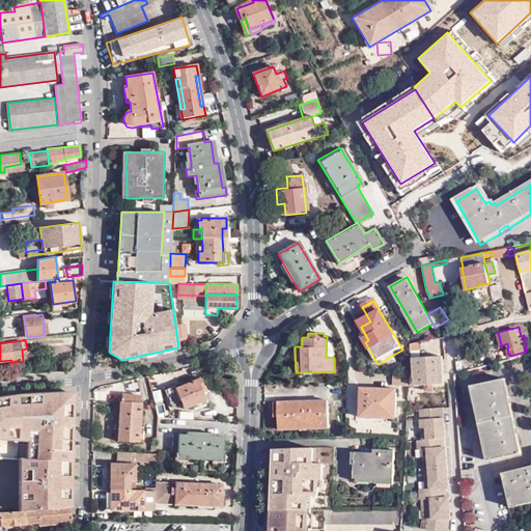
[(415,388),(443,385),(441,356),(413,358),(413,368),(411,368),(411,373),(414,373),(415,388)]
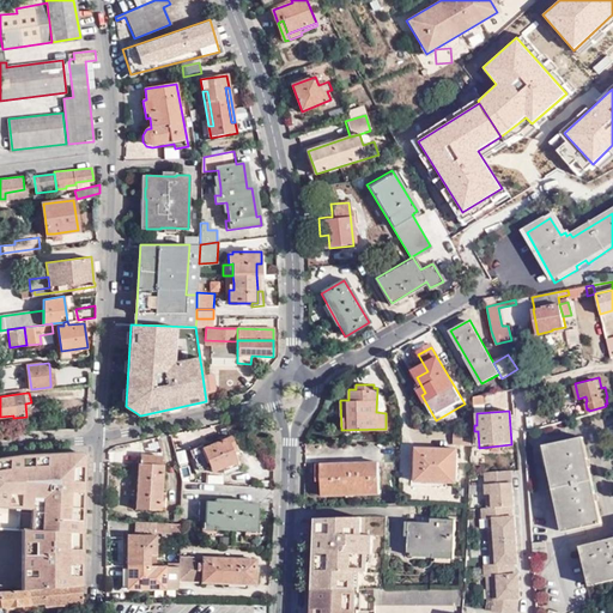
[(236,461),(232,453),(231,447),(234,445),(230,435),(201,447),(208,465),(211,471),(236,461)]
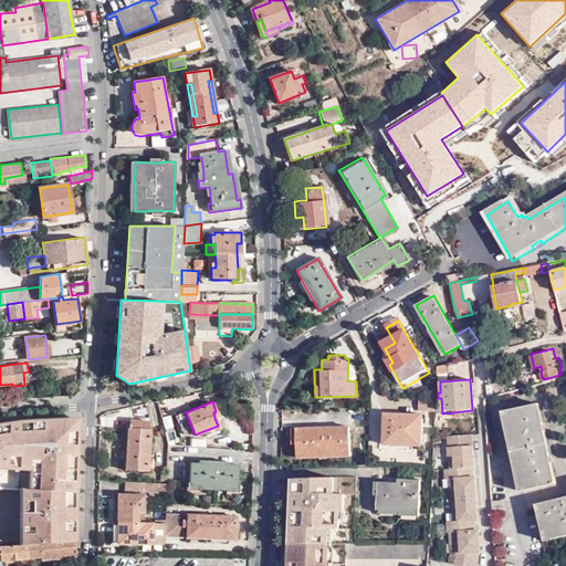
[(507,409),(523,489),(549,483),(535,404),(507,409)]
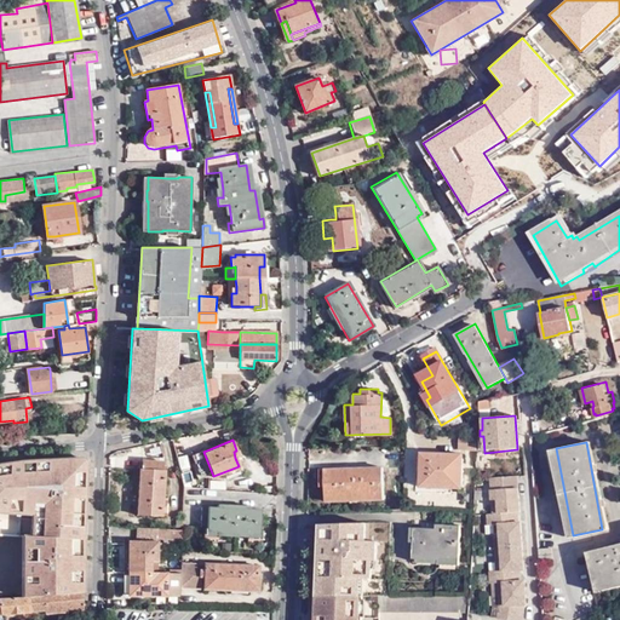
[(202,472),(211,470),(204,452),(202,449),(190,453),(199,474),(202,472)]
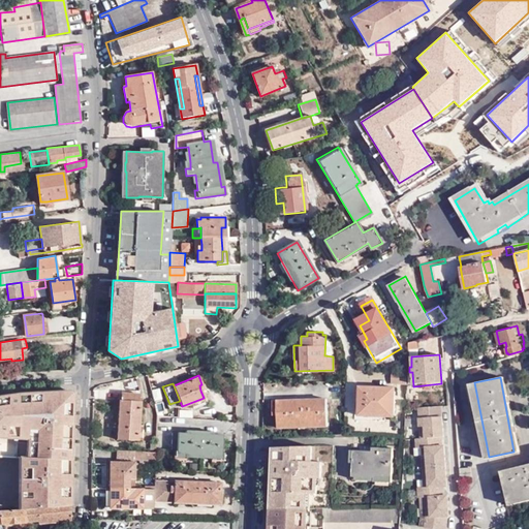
[(359,415),(384,416),(394,416),(394,386),(360,386),(359,408),(359,415)]
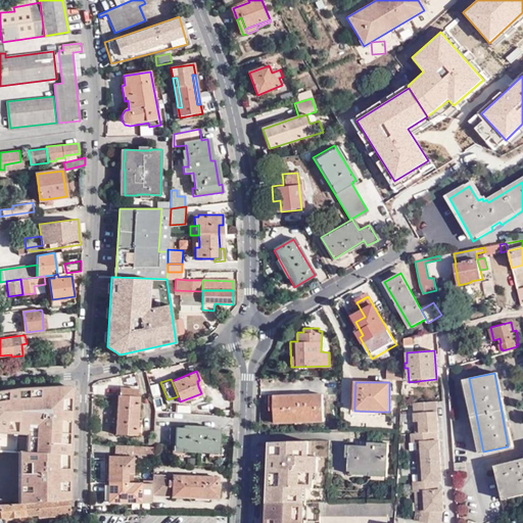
[(141,433),(141,423),(137,422),(138,396),(137,396),(138,385),(134,385),(134,388),(121,387),(120,395),(117,395),(115,433),(137,435),(136,433),(141,433)]
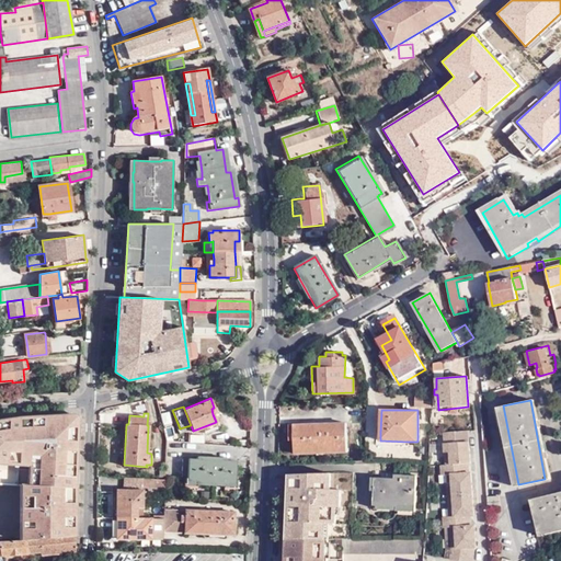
[(76,514),(76,488),(76,470),(78,436),(78,414),(22,416),(0,419),(0,481),(21,483),(19,518),(76,514)]
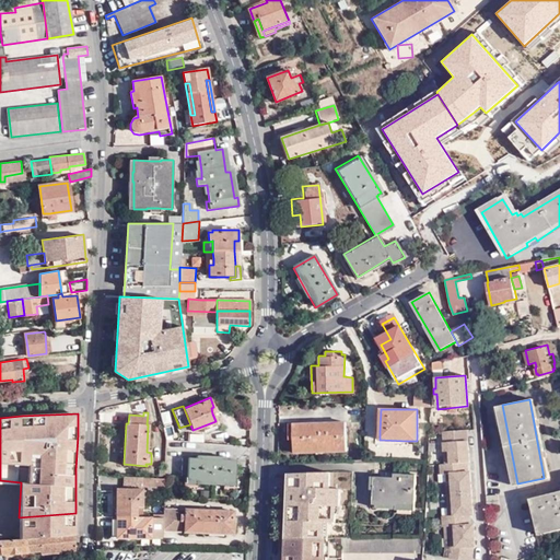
[(295,452),(348,451),(348,421),(290,422),(290,438),(295,438),(295,452)]
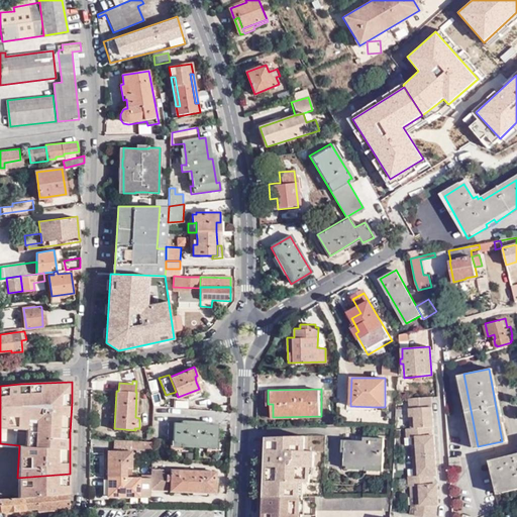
[(430,427),(433,427),(430,397),(406,399),(409,429),(430,427)]
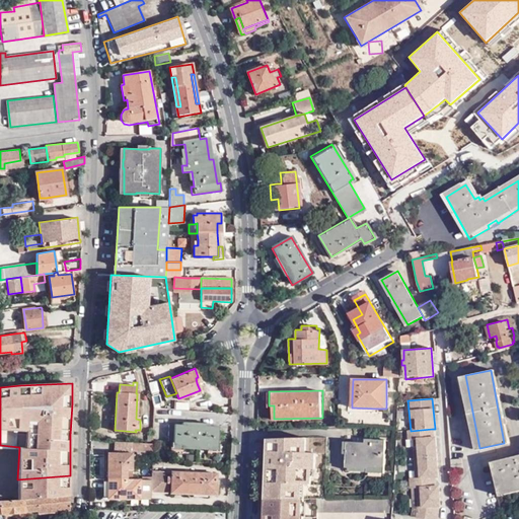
[(377,413),(377,409),(352,408),(352,400),(348,400),(348,413),(377,413)]
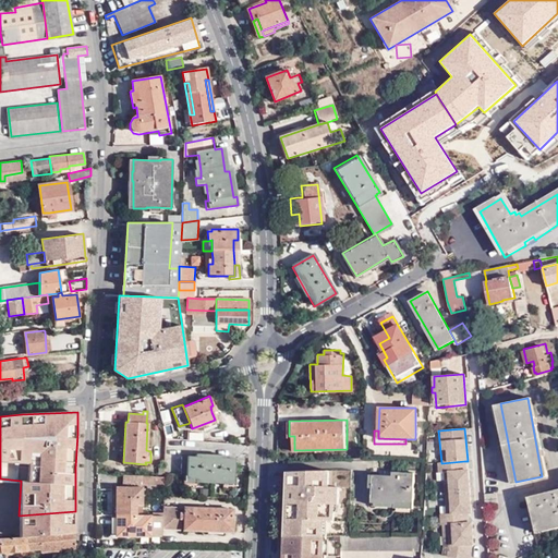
[(154,449),(152,475),(156,475),(165,475),(166,450),(154,449)]
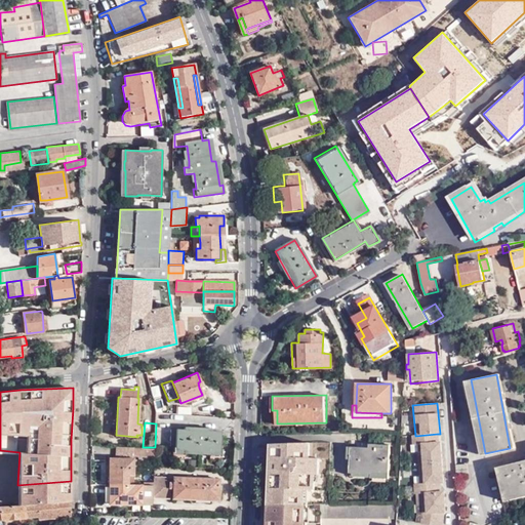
[(213,450),(220,450),(221,431),(212,431),(212,428),(203,428),(203,426),(194,426),(194,427),(185,427),(185,429),(171,429),(170,446),(175,446),(175,449),(183,449),(183,451),(212,453),(213,450)]
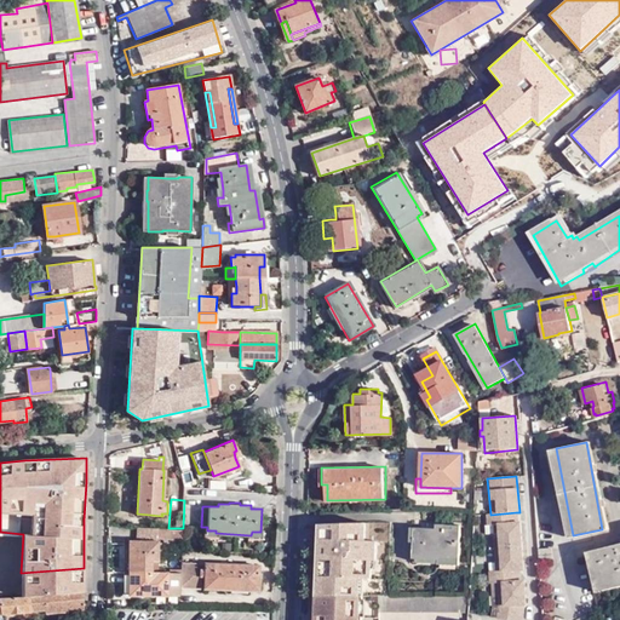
[(498,549),(522,547),(520,523),(518,523),(516,512),(491,515),(486,515),(487,527),(495,527),(497,535),(498,549)]
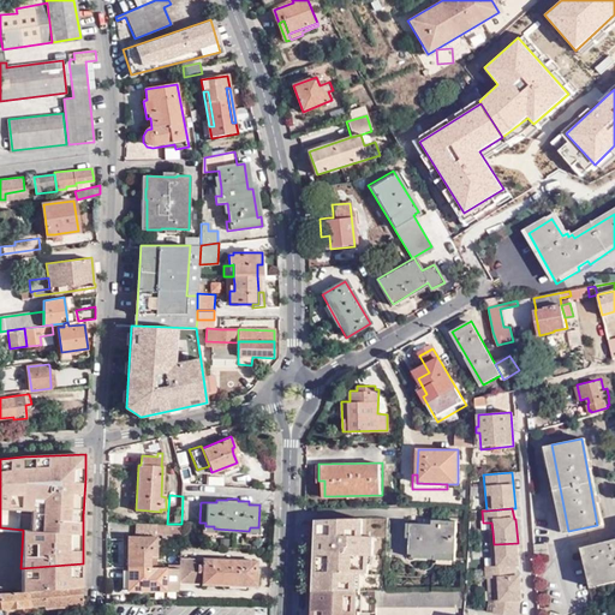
[(366,519),(318,520),(316,591),(360,591),(360,574),(369,575),(370,555),(375,555),(376,535),(365,533),(366,519)]
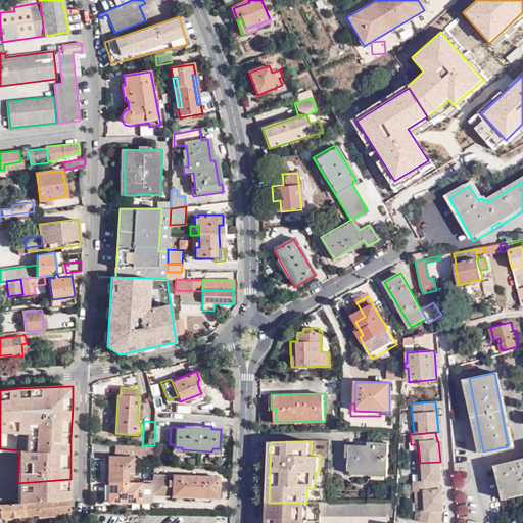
[(347,446),(347,458),(347,472),(350,472),(368,473),(368,476),(386,477),(387,447),(375,447),(375,443),(367,443),(367,446),(347,446)]
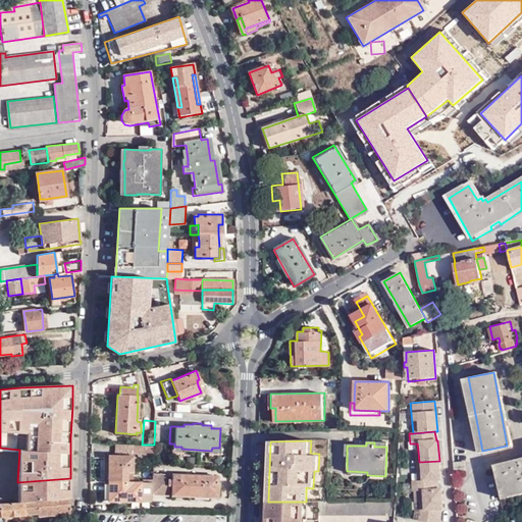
[(146,454),(146,445),(142,445),(133,445),(133,453),(146,454)]
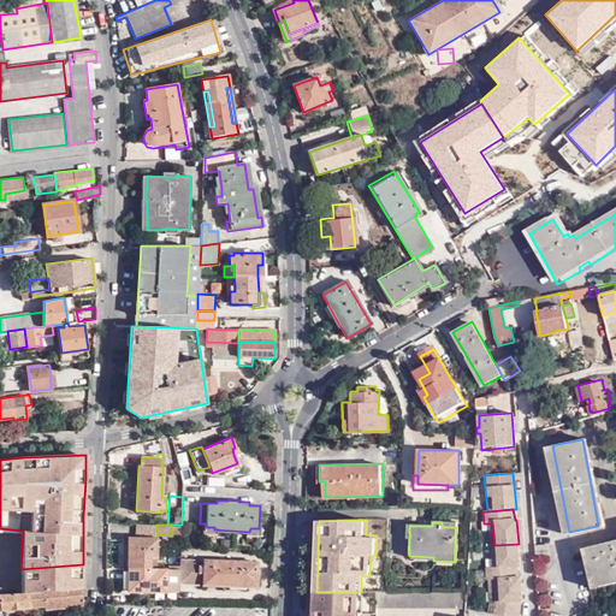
[(484,533),(485,546),(495,545),(493,532),(484,533)]
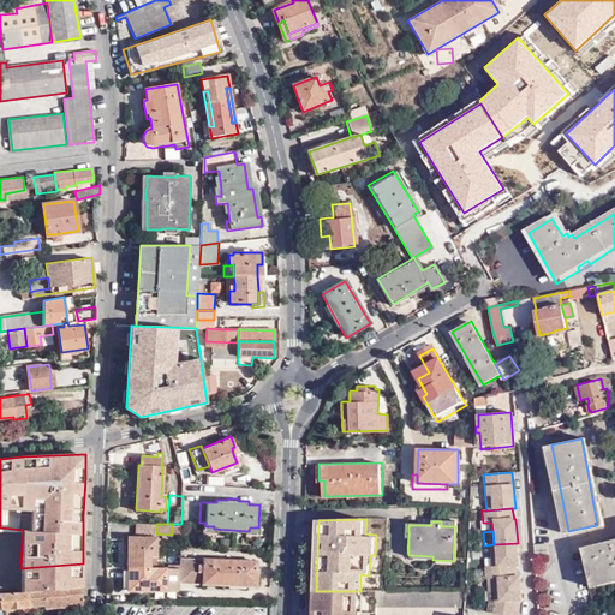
[(145,590),(178,591),(178,581),(179,567),(150,566),(150,555),(157,555),(157,536),(156,535),(145,535),(145,537),(129,536),(127,563),(127,587),(136,589),(145,589),(145,590)]
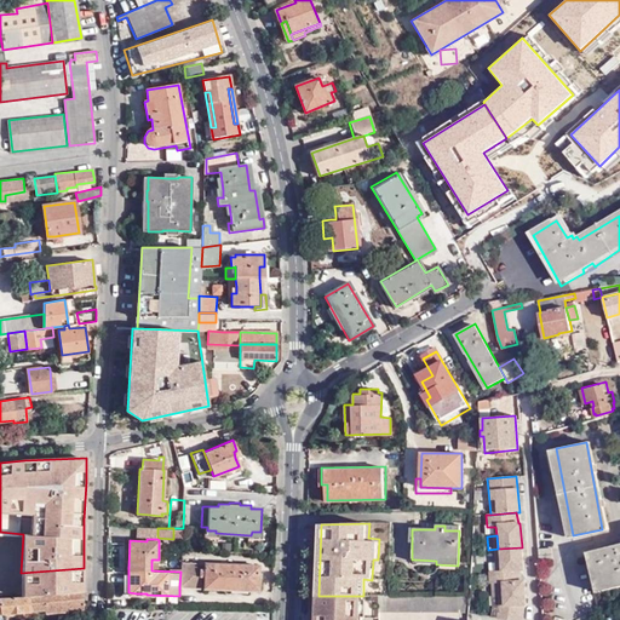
[(619,546),(589,554),(595,585),(619,579),(619,546)]
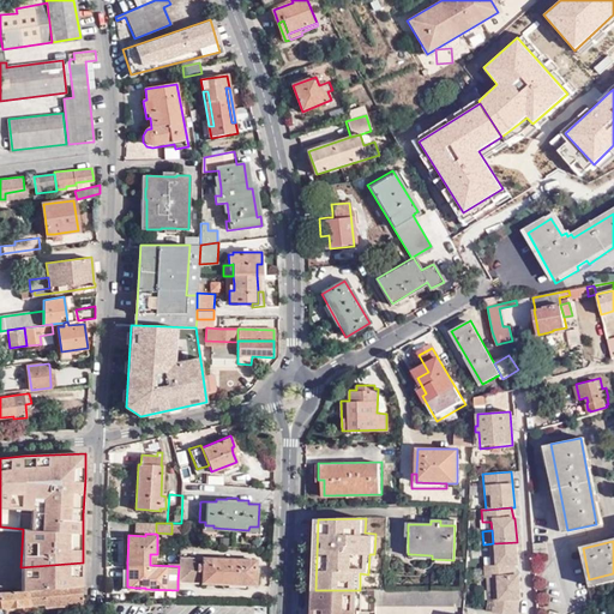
[(518,565),(517,542),(493,543),(493,557),(494,566),(487,566),(488,578),(516,576),(515,566),(518,565)]
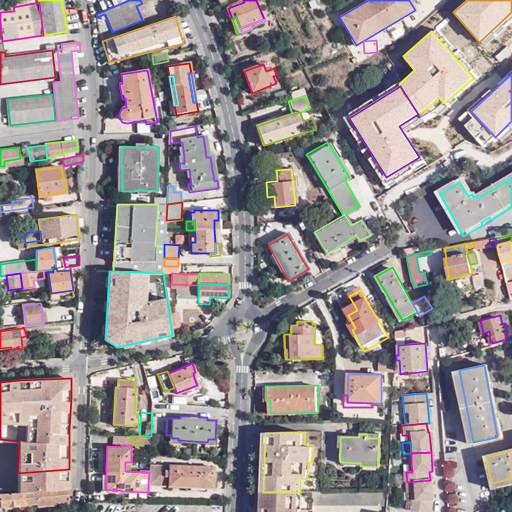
[(411,464),(411,453),(403,454),(404,465),(411,464)]
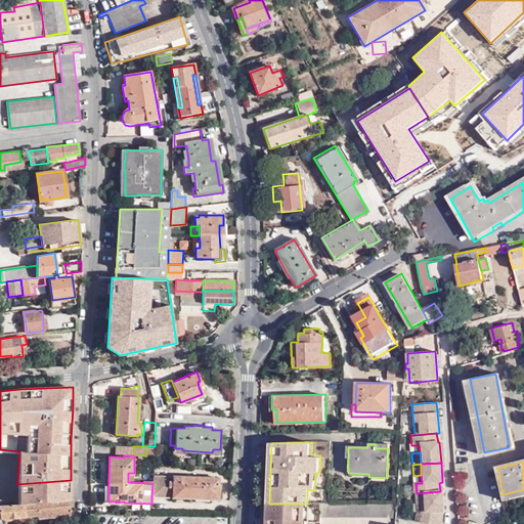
[(466,465),(455,466),(455,476),(466,475),(466,465)]
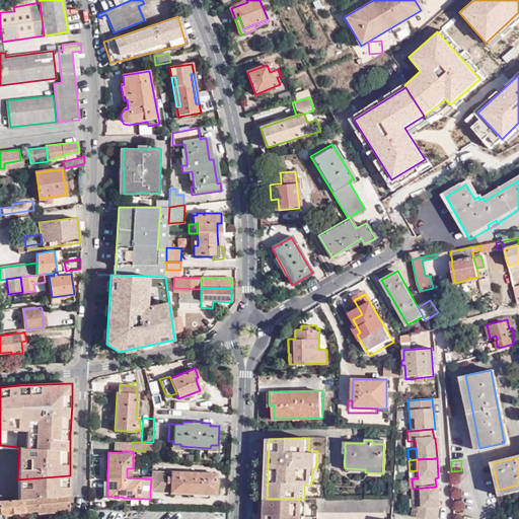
[(152,470),(151,478),(150,491),(217,493),(218,472),(152,470)]
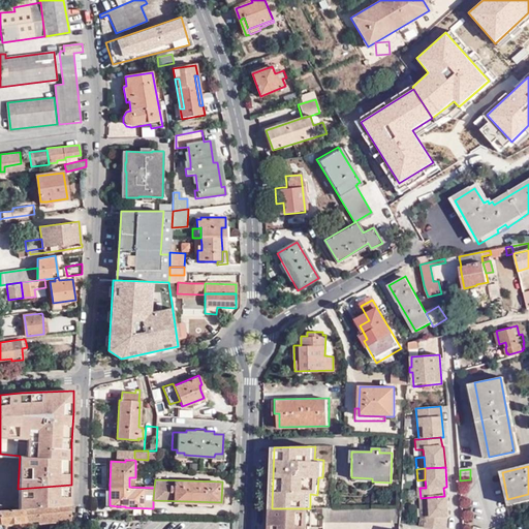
[(18,499),(71,495),(71,485),(18,489),(18,499)]
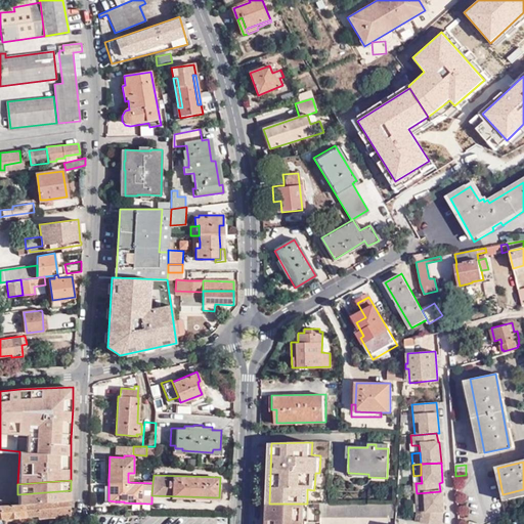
[(318,480),(318,504),(321,504),(328,504),(329,480),(318,480)]
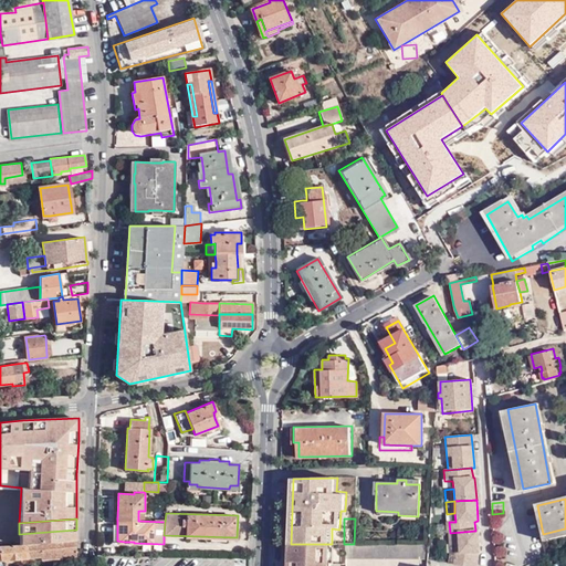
[(18,544),(40,542),(76,540),(76,534),(76,530),(19,534),(18,542),(18,544)]
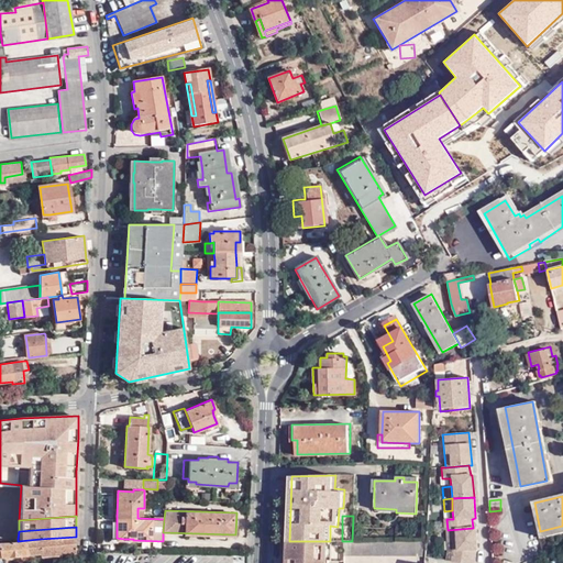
[(453,545),(452,562),(457,562),(474,562),(476,550),(478,549),(477,528),(473,528),(448,530),(448,544),(453,545)]
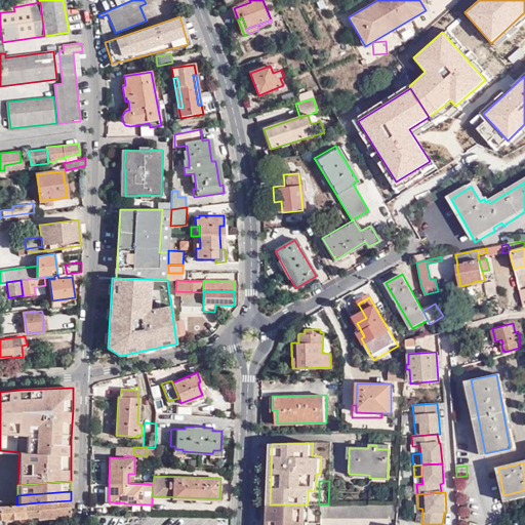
[(71,516),(71,500),(37,502),(39,515),(37,515),(38,519),(71,516)]
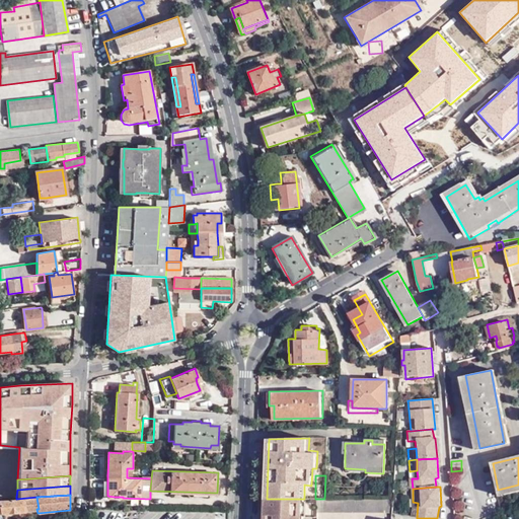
[(16,499),(0,500),(0,506),(2,512),(36,509),(39,509),(36,497),(16,499)]
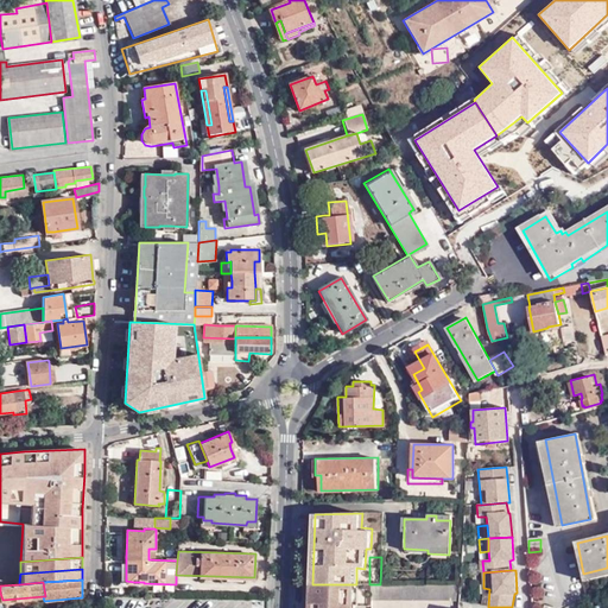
[(460,583),(380,584),(373,584),(373,600),(460,599),(460,583)]
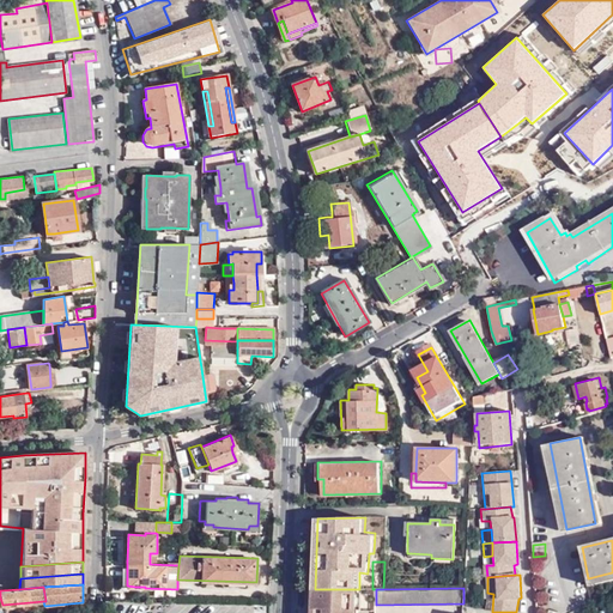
[(358,612),(359,608),(376,610),(376,605),(376,589),(372,589),(359,589),(315,589),(314,612),(358,612)]
